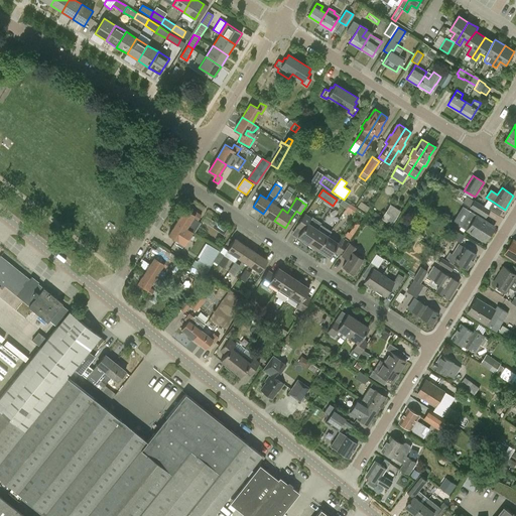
[(491,210),(474,200),(469,208),(486,218),(491,210)]
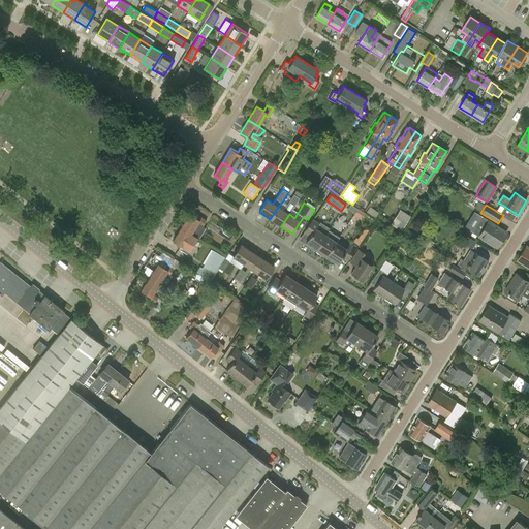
[(278,207),(270,219),(281,226),(289,214),(278,207)]
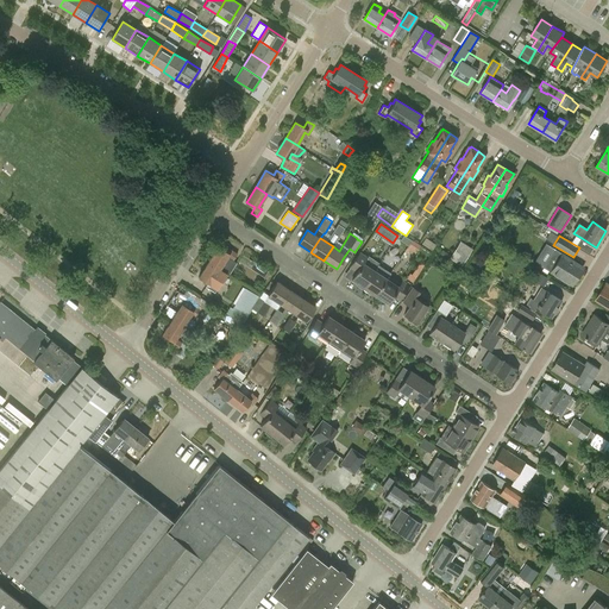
[(415,252),(420,245),(412,239),(407,248),(415,252)]
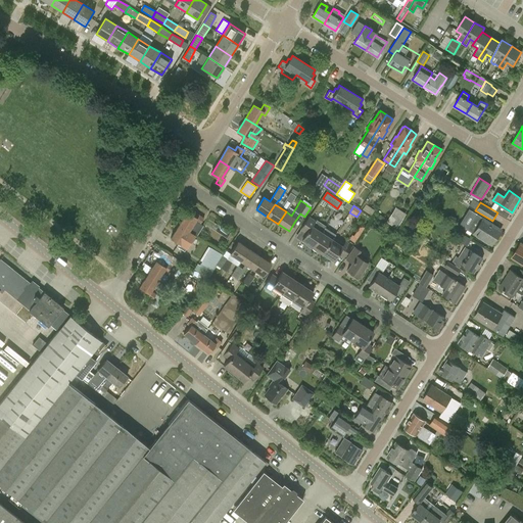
[(394,206),(390,212),(401,219),(405,214),(394,206)]
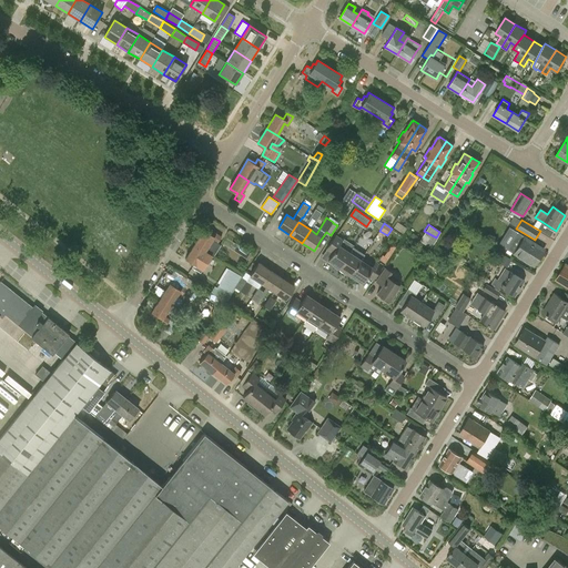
[(203,229),(194,244),(205,251),(213,240),(217,243),(222,236),(214,232),(212,234),(203,229)]
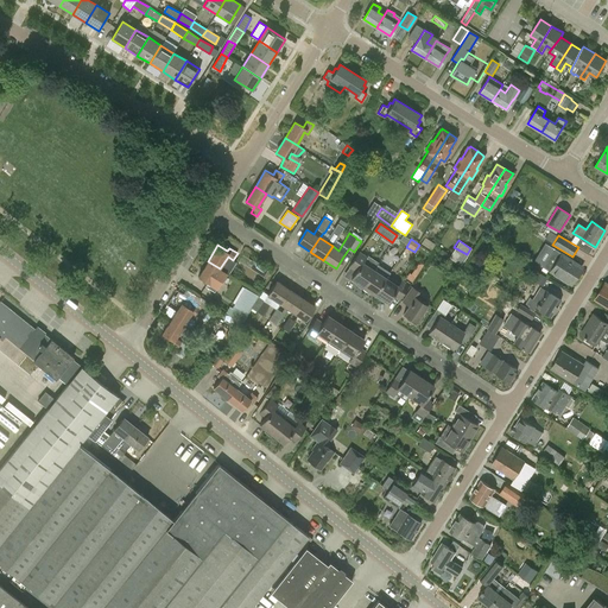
[(374,268),(362,260),(367,253),(359,248),(349,266),(355,271),(350,278),(358,282),(355,284),(361,289),(374,268)]
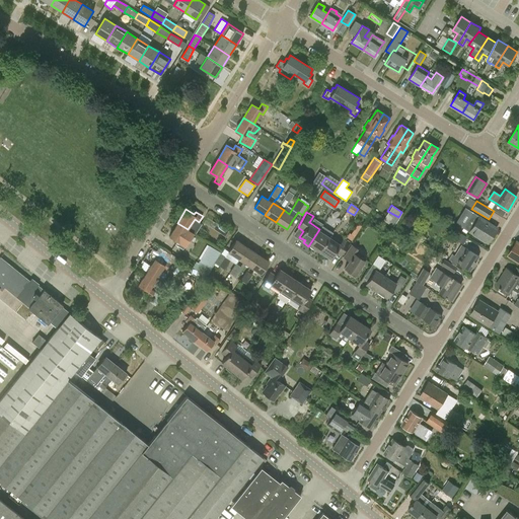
[(497,228),(479,217),(472,212),(463,227),(487,242),(497,228)]
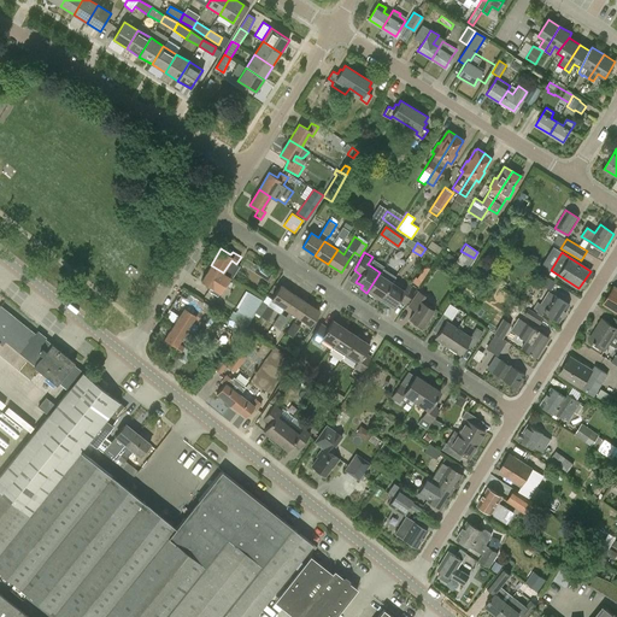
[(230,277),(223,272),(211,265),(201,281),(211,287),(209,291),(216,295),(217,297),(230,277)]
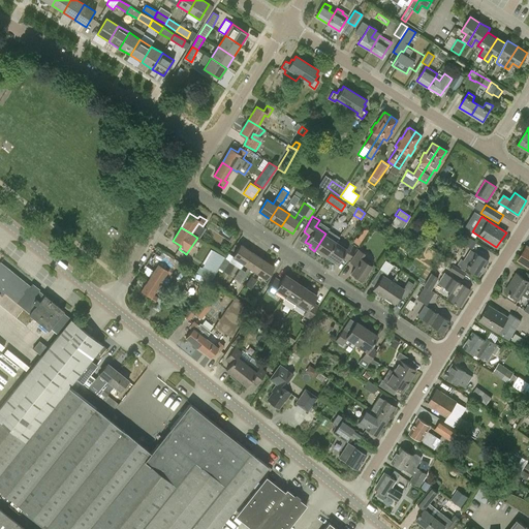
[(329,230),(325,234),(314,251),(320,254),(321,252),(327,256),(336,241),(339,237),(329,230)]
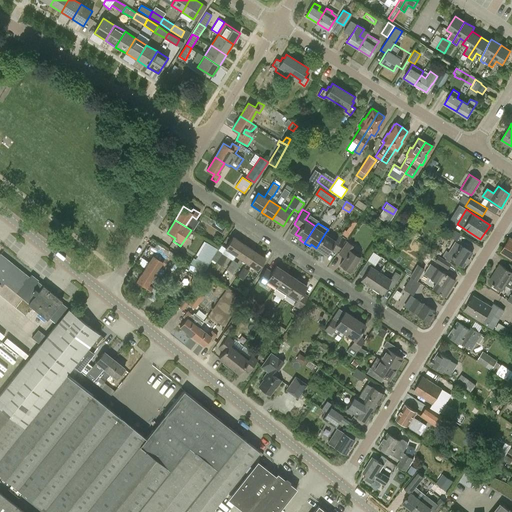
[(457,241),(461,234),(453,229),(449,236),(457,241)]
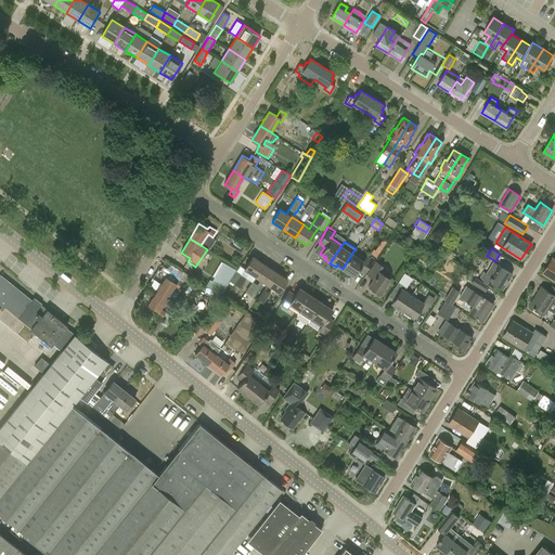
[(352,253),(343,269),(340,270),(346,274),(348,272),(353,275),(362,262),(369,268),(374,259),(365,254),(362,259),(352,253)]
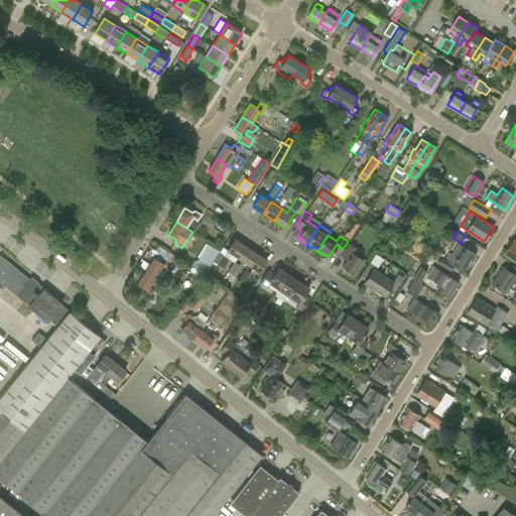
[(220,251),(214,261),(223,268),(229,259),(233,253),(238,256),(246,246),(235,239),(233,241),(227,250),(223,247),(220,251)]
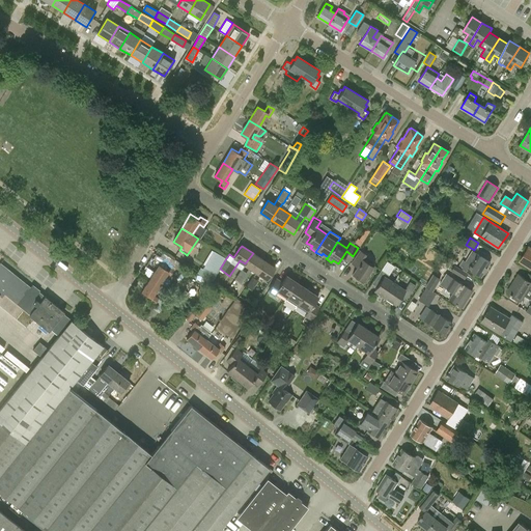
[(530,247),(529,246),(520,261),(530,269),(530,247)]
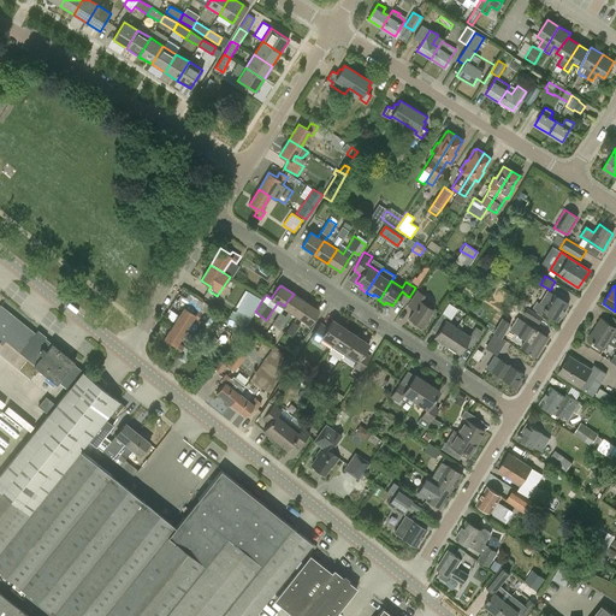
[(412,298),(419,303),(409,318),(415,321),(414,324),(420,327),(434,307),(421,297),(424,295),(418,290),(412,298)]
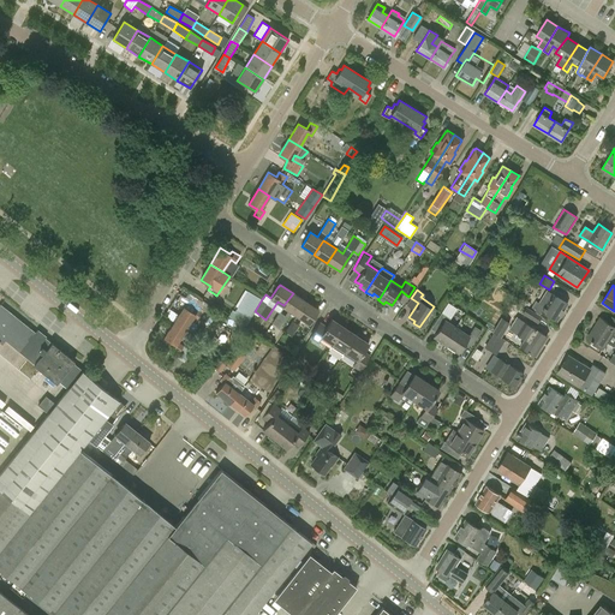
[(232,315),(231,317),(233,318),(244,324),(245,326),(255,311),(262,299),(248,291),(237,308),(232,315)]
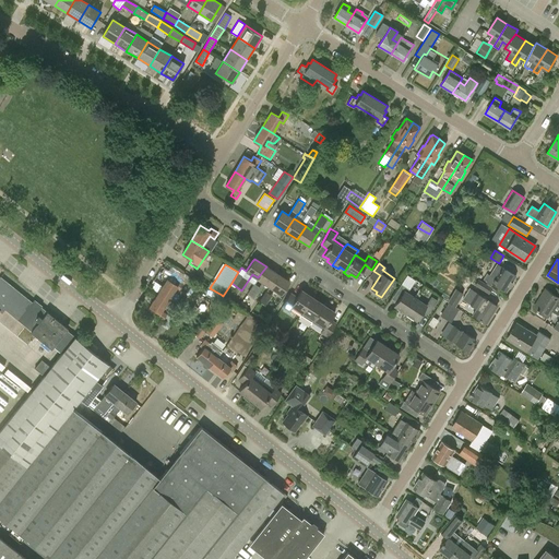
[(487,274),(483,282),(478,278),(474,285),(489,294),(492,287),(490,286),(491,283),(506,292),(515,276),(497,264),(489,276),(487,274)]
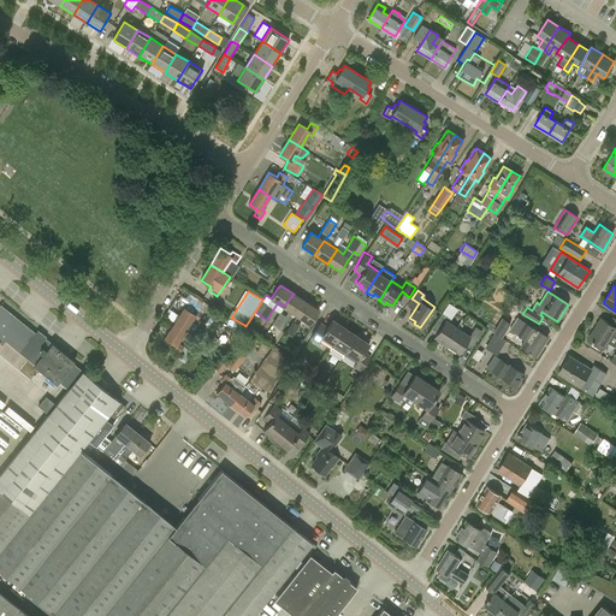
[(284,306),(284,307),(290,312),(297,315),(306,302),(294,294),(284,306)]
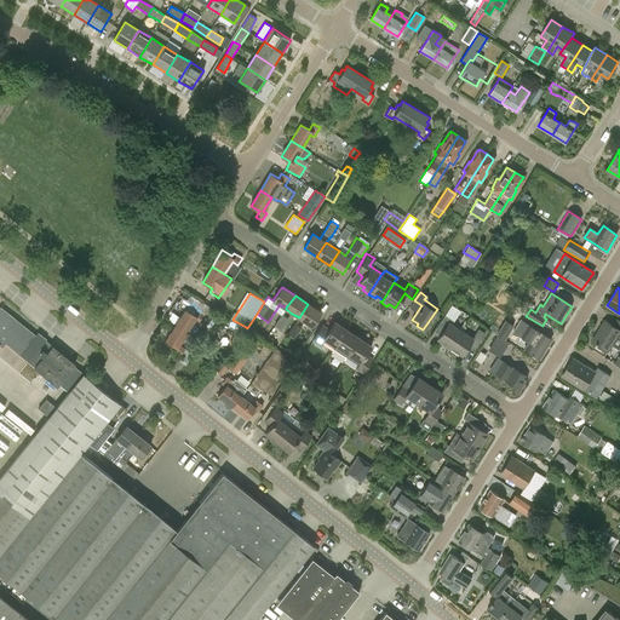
[(204,302),(195,315),(185,309),(176,325),(188,332),(188,331),(194,334),(205,317),(204,316),(205,314),(228,328),(233,321),(204,302)]
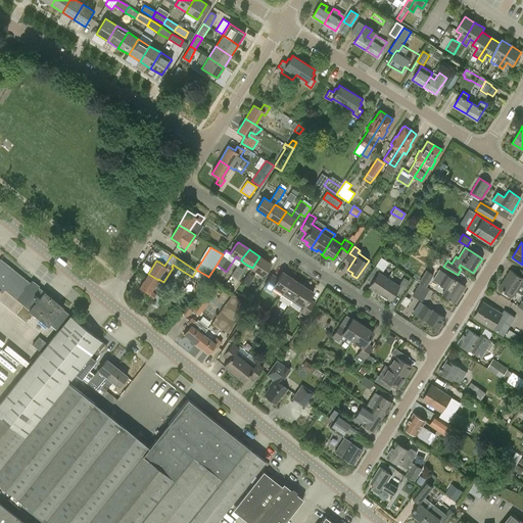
[(259,256),(252,268),(263,276),(271,264),(259,256)]
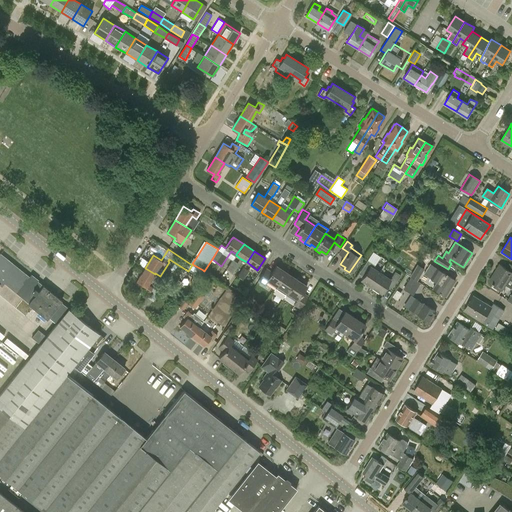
[(375,264),(379,256),(372,252),(368,260),(375,264)]
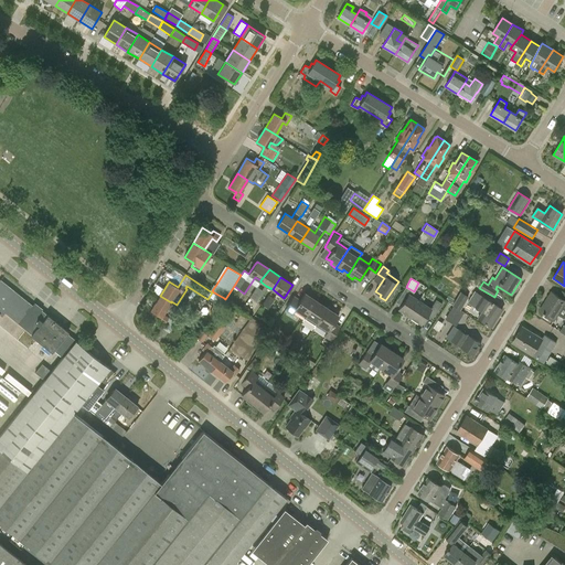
[(46,348),(61,329),(0,279),(0,315),(1,317),(4,313),(27,330),(27,331),(31,336),(46,348)]
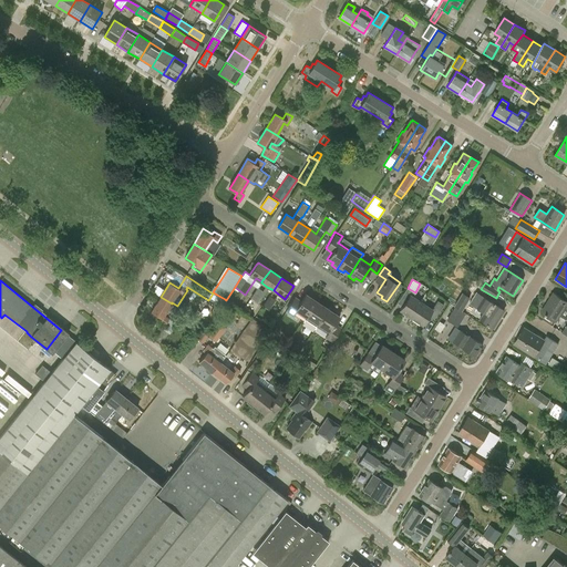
[(257,287),(250,297),(257,302),(264,292),(257,287)]
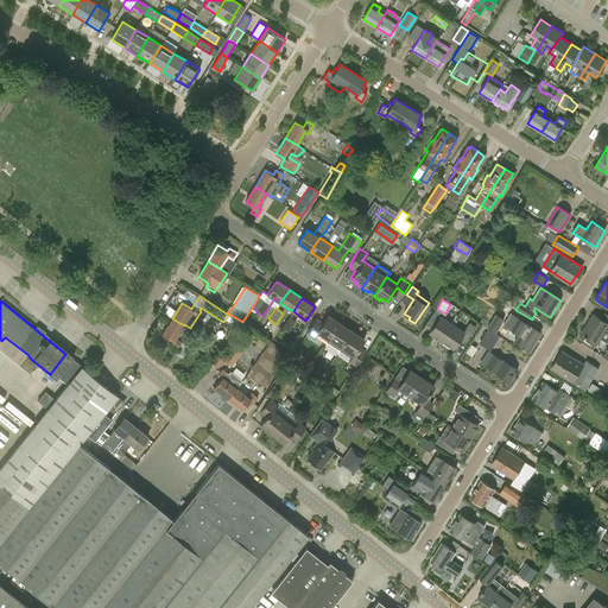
[(451,324),(443,318),(445,315),(436,309),(425,325),(431,329),(429,333),(441,341),(451,324)]
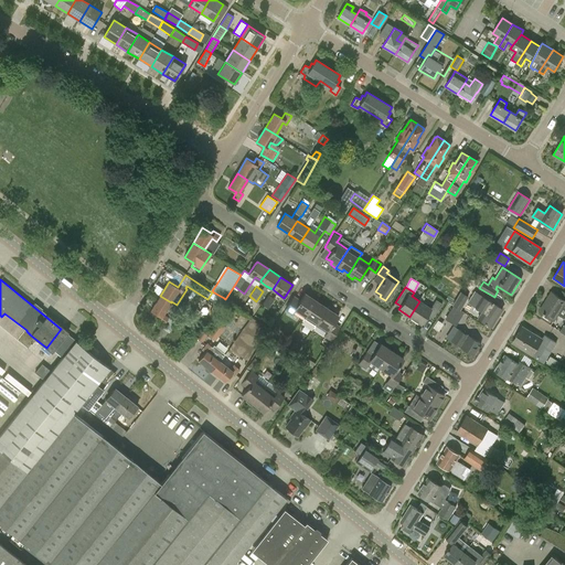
[(564,291),(562,290),(558,296),(552,292),(540,311),(554,320),(557,315),(564,318),(564,317),(564,291)]
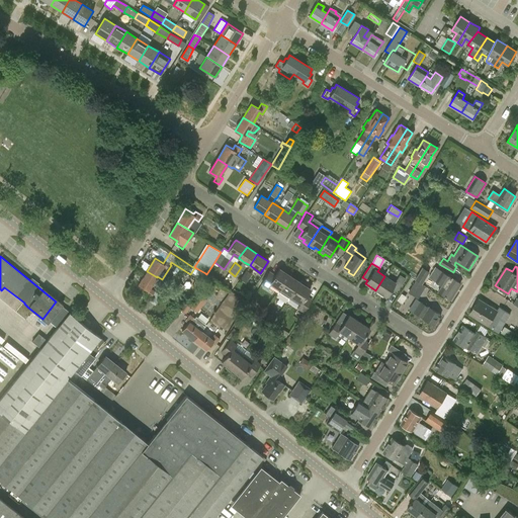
[(460,283),(440,271),(441,270),(435,267),(429,276),(442,285),(439,290),(451,297),(460,283)]
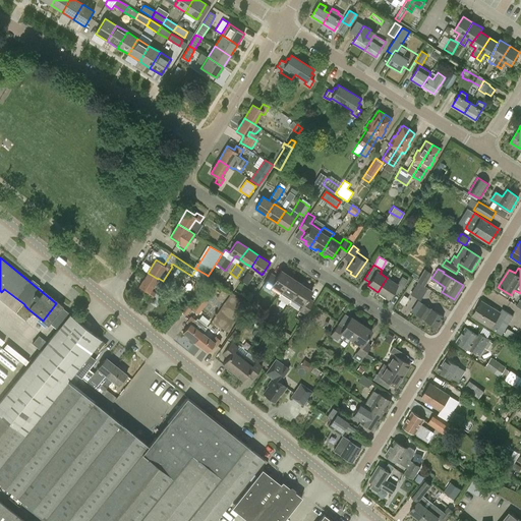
[(280,271),(277,276),(271,272),(262,286),(269,290),(272,286),(281,292),(292,276),(287,272),(285,274),(280,271)]
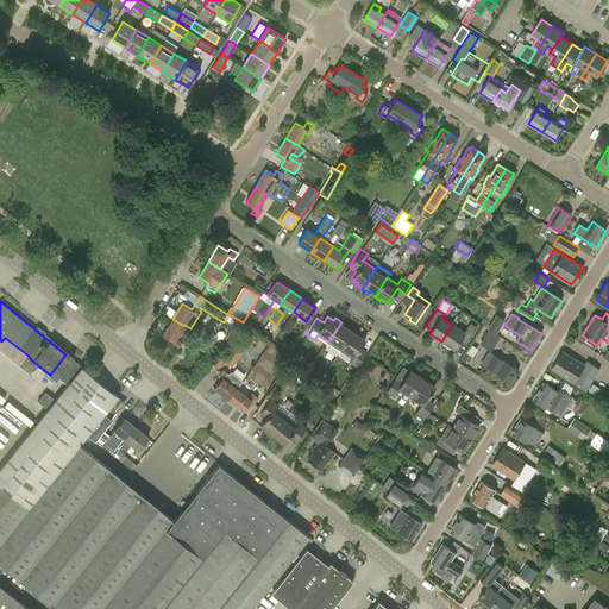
[(490,351),(500,337),(495,333),(503,321),(496,316),(479,344),(490,351)]
